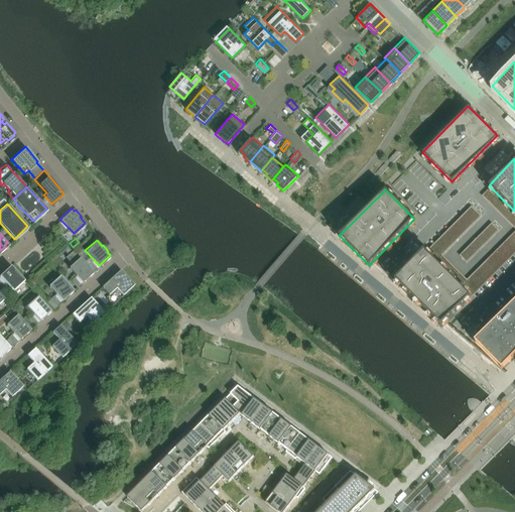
[(67,244),(62,247),(68,252),(71,249),(67,244)]
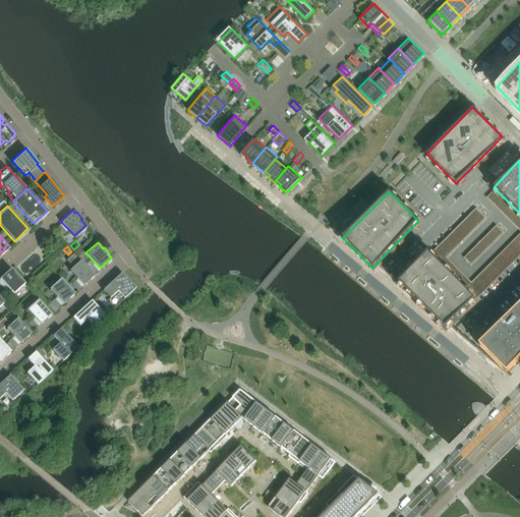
[(94,273),(73,250),(65,257),(72,265),(68,268),(82,283),(94,273)]
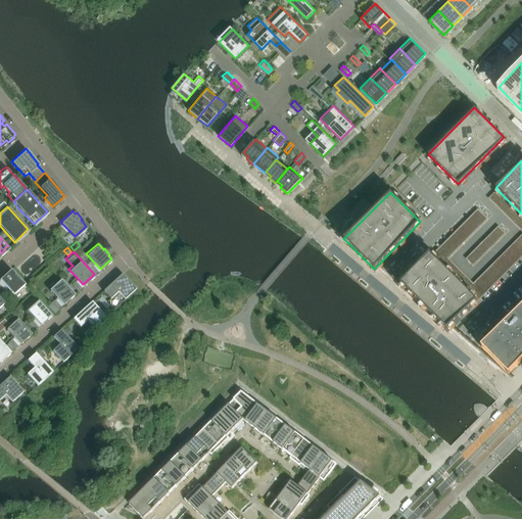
[(461,284),(429,253),(402,280),(448,326),(476,299),(461,284)]
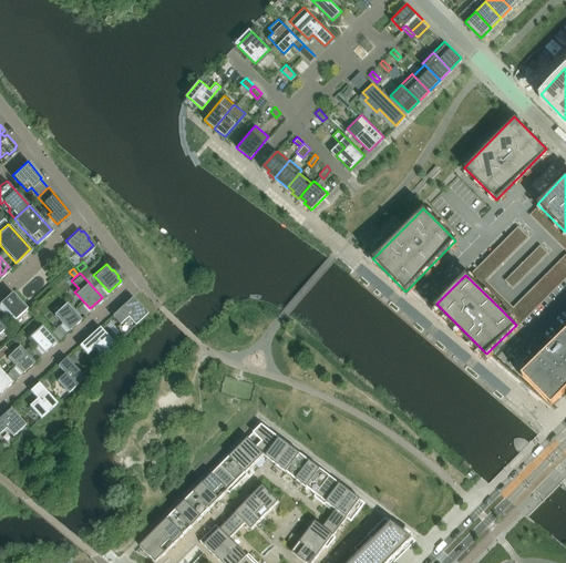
[(11,290),(0,299),(0,303),(13,318),(26,307),(11,290)]
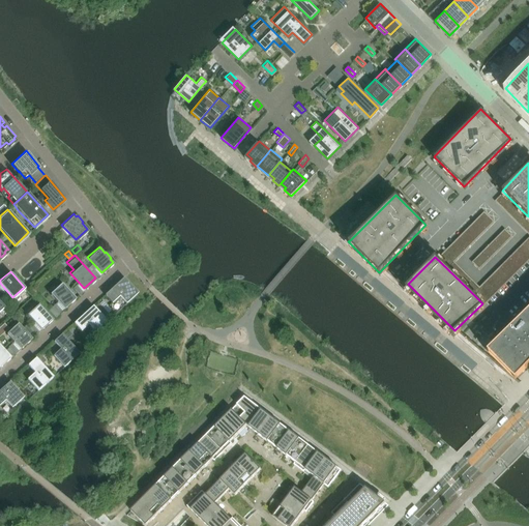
[(111,300),(118,293),(125,300),(137,290),(123,274),(104,292),(111,300)]
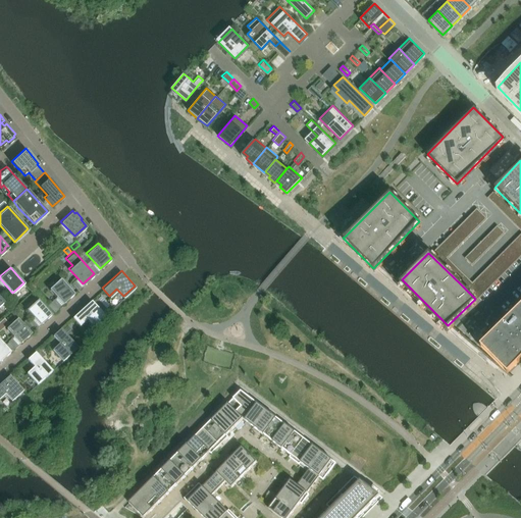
[(73,292),(60,276),(48,288),(62,302),(73,292)]
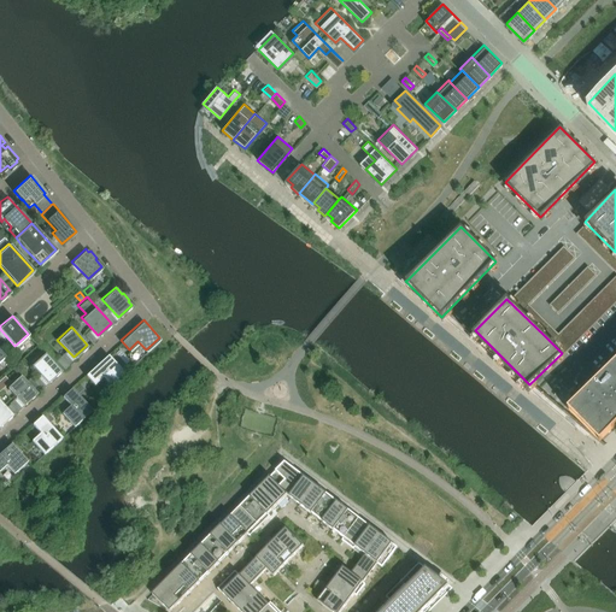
[(60,369),(44,352),(30,364),(47,382),(60,369)]
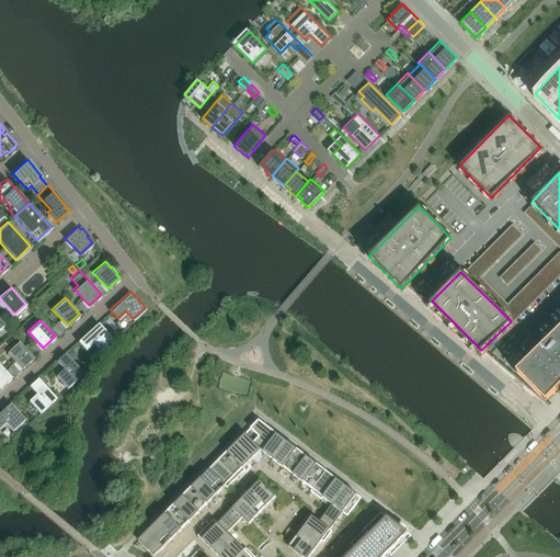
[(84,348),(92,341),(100,349),(112,338),(98,321),(77,340),(84,348)]
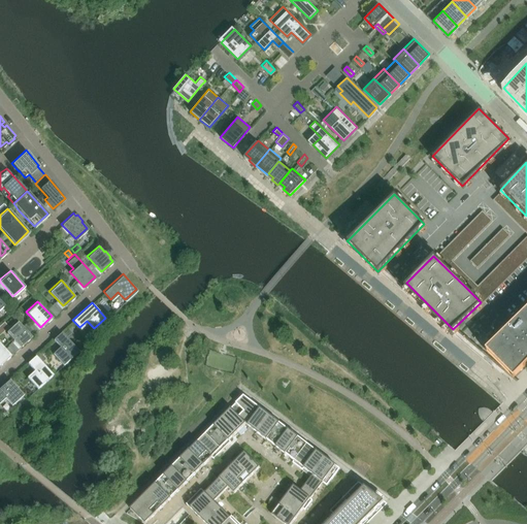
[(107,310),(100,303),(96,306),(103,315),(107,310)]
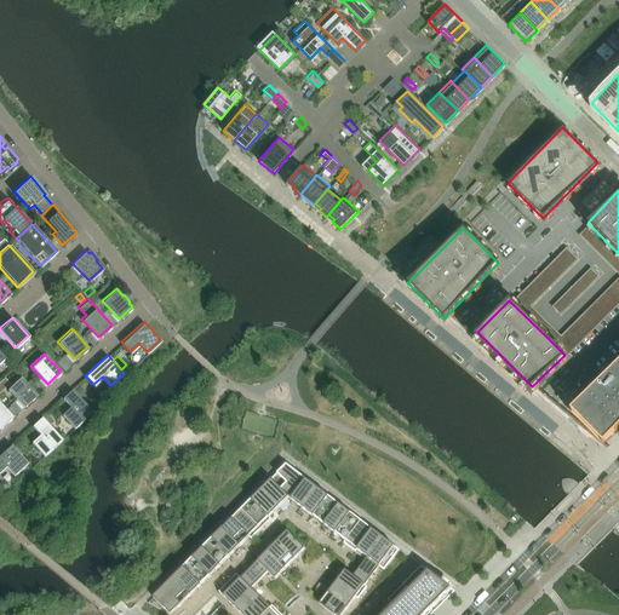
[(618,424),(618,360),(569,409),(602,441),(618,424)]
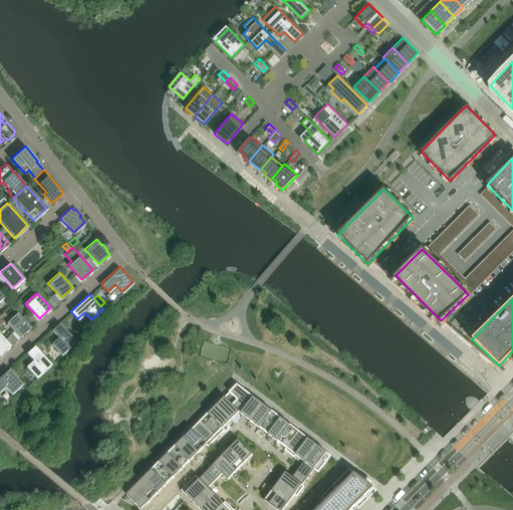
[(30,326),(16,311),(5,321),(19,336),(30,326)]
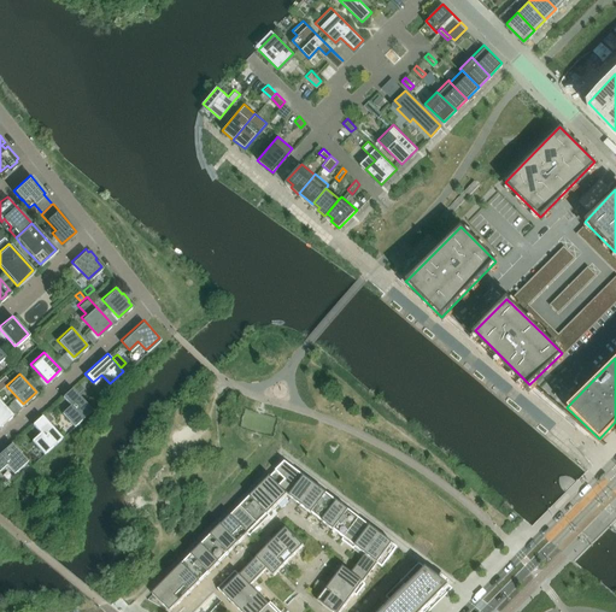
[(82,386),(78,382),(72,387),(76,392),(82,386)]
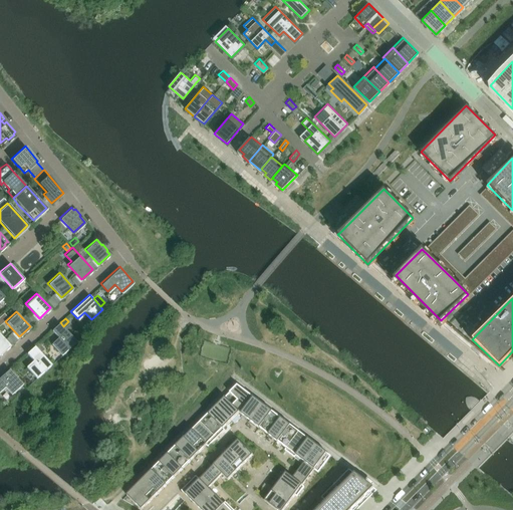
[(50,342),(61,353),(75,340),(59,321),(51,328),(57,335),(50,342)]
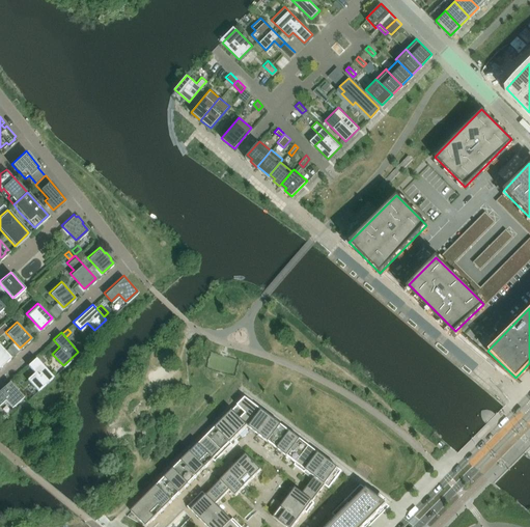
[(0,364),(10,356),(0,344),(0,364)]
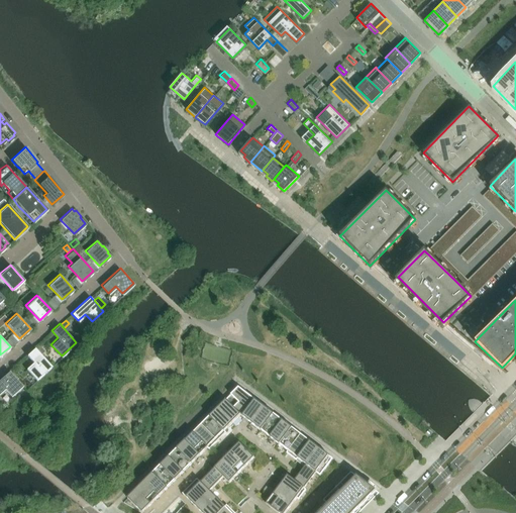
[(25,368),(35,379),(50,365),(33,346),(26,353),(32,361),(25,368)]
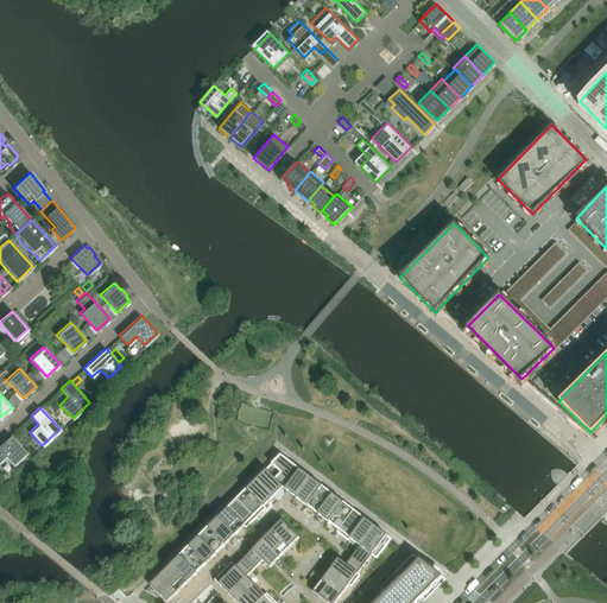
[(0,459),(5,456),(12,464),(26,452),(10,435),(0,443),(0,459)]
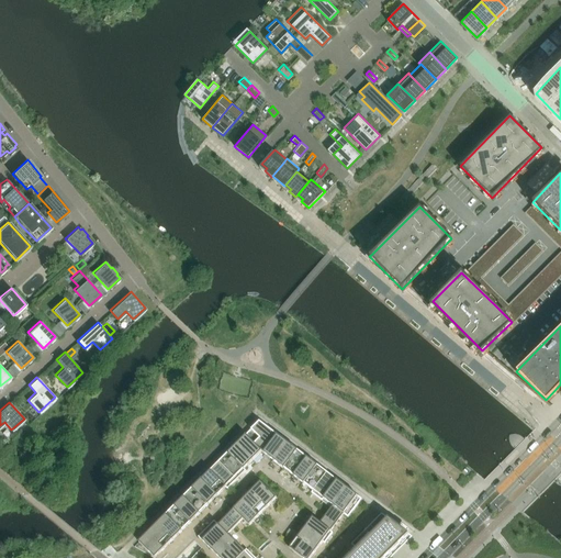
[(251,425),(245,432),(260,448),(262,449),(276,432),(277,432),(261,420),(258,417),(251,425)]
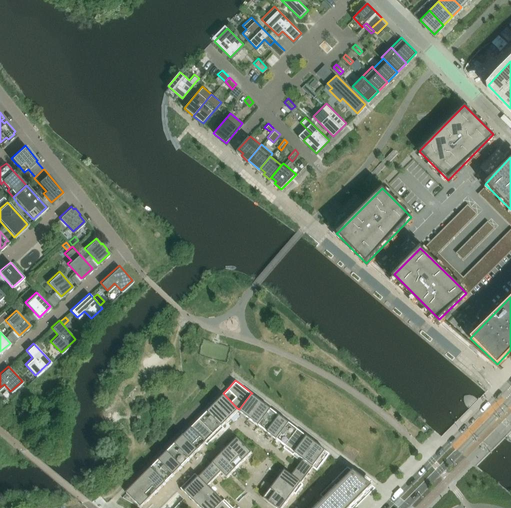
[(215,401),(229,416),(237,408),(223,393),(219,397),(215,401)]
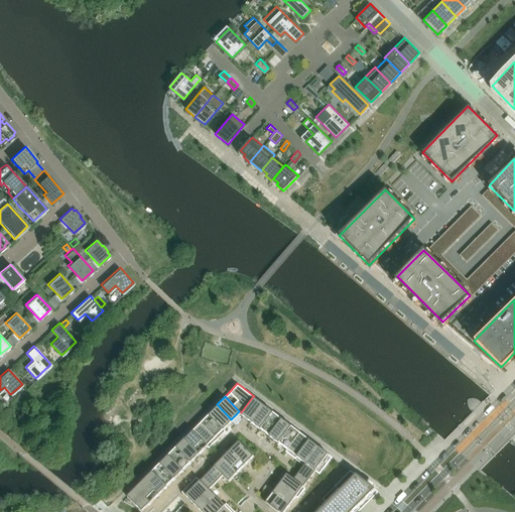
[(253,396),(241,412),(245,415),(250,419),(263,403),(254,396),(253,396)]
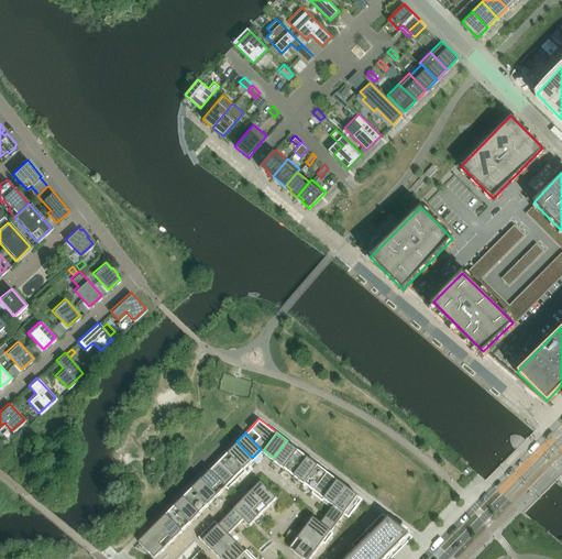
[(287,440),(273,458),(284,466),(297,448),(297,447),(291,444),(287,440)]
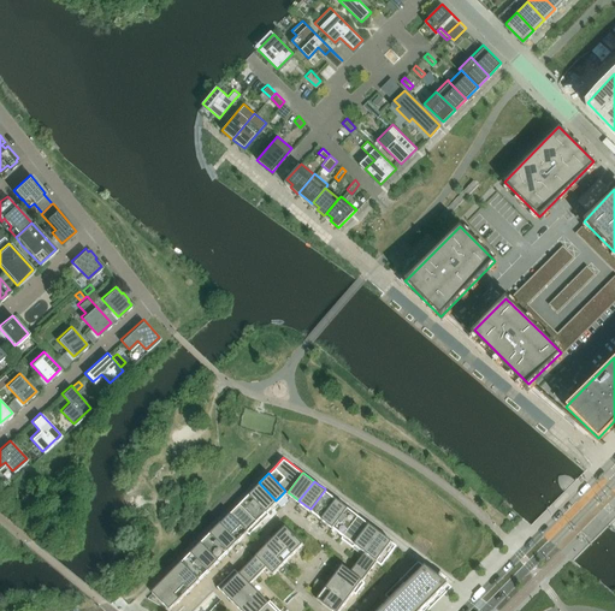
[(249,492),(268,512),(268,511),(267,510),(276,500),(259,482),(254,487),(249,492)]
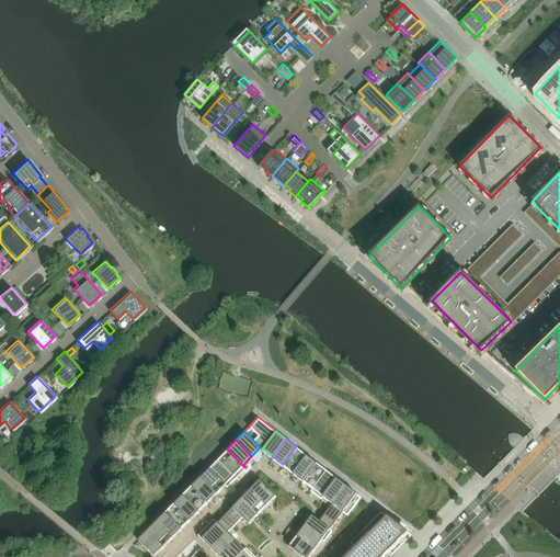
[(296,446),(283,464),(293,472),(306,454),(306,453),(300,450),(296,446)]
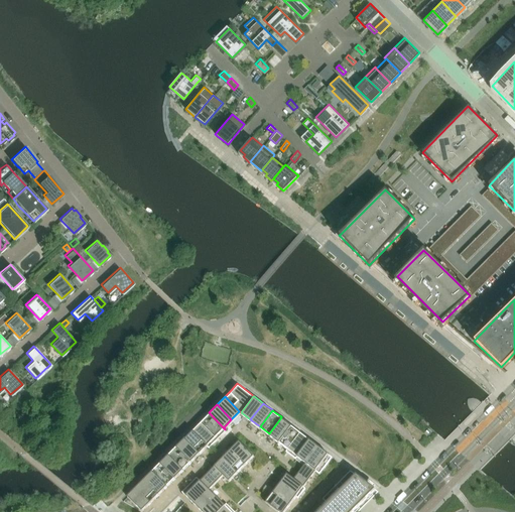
[(201,420),(217,437),(225,429),(209,412),(205,416),(201,420)]
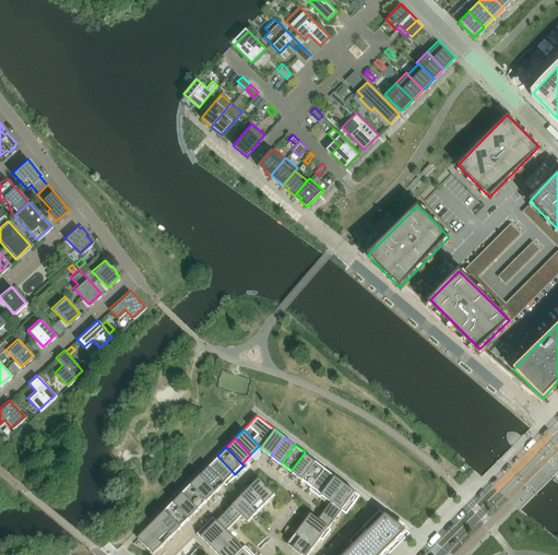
[(305,452),(292,470),(301,477),(315,459),(309,455),(305,452)]
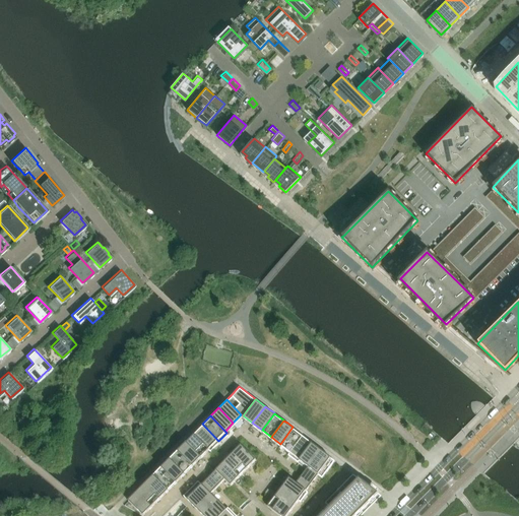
[(194,432),(193,433),(210,449),(218,441),(202,424),(198,428),(194,432)]
